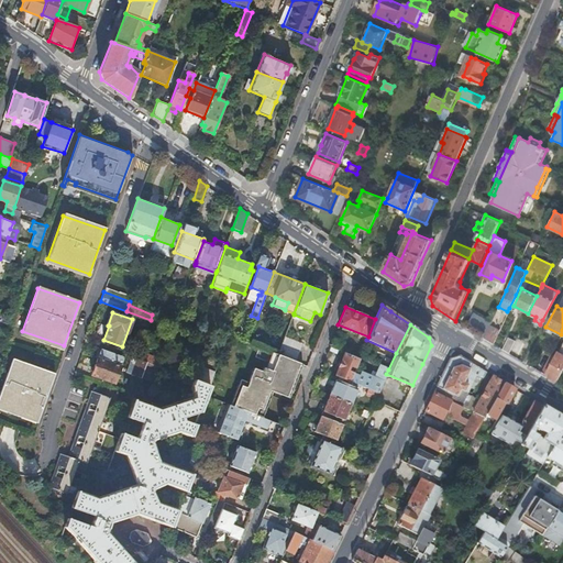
[(490,324),(484,339),(494,343),(501,330),(490,324)]
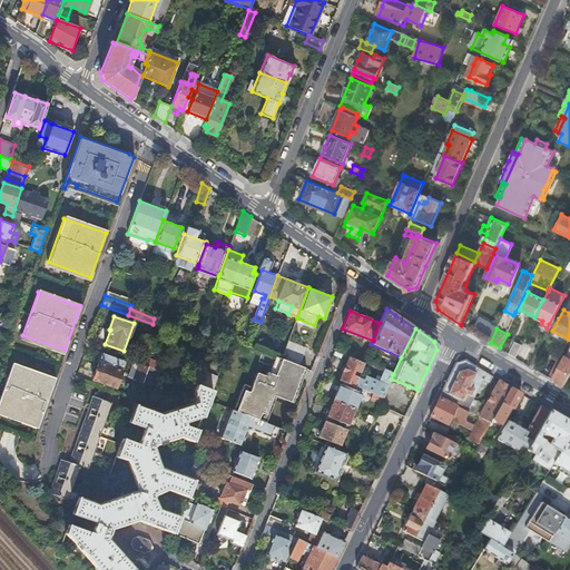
[(283,359),(293,363),(300,345),(288,341),(283,355),(283,359)]
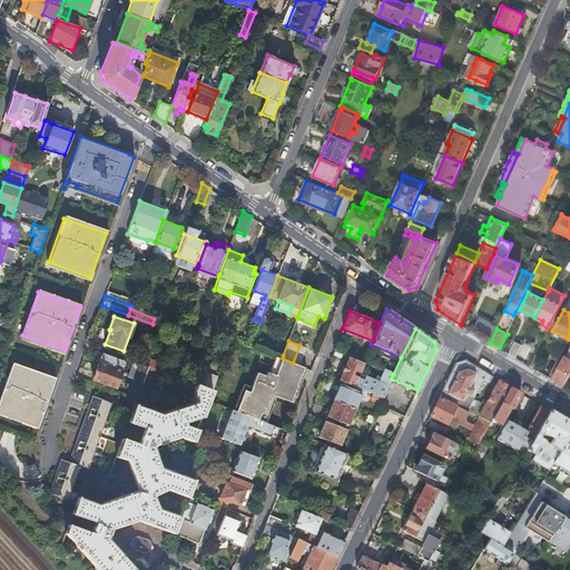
[(514,341),(508,353),(514,357),(518,352),(521,344),(514,341)]
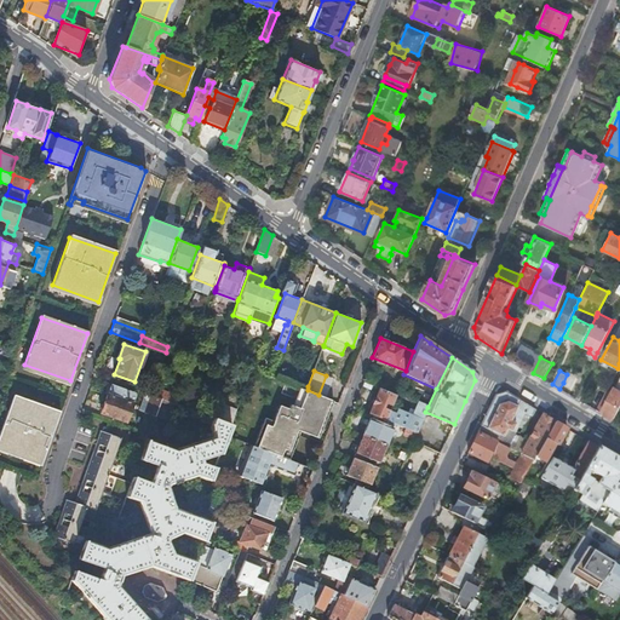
[(569,371),(567,374),(563,383),(570,388),(578,374),(569,371)]
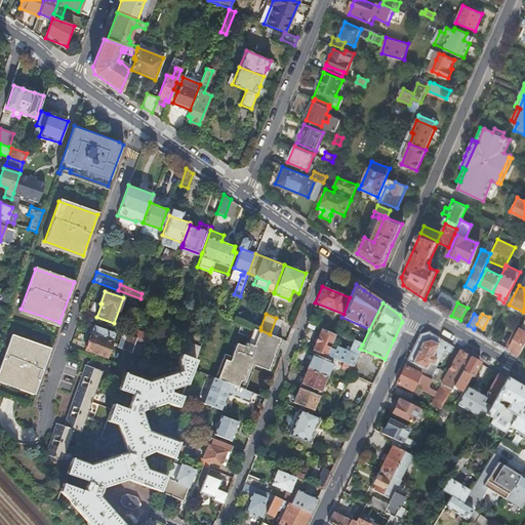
[(266,357),(274,335),(270,334),(260,330),(250,326),(247,325),(232,319),(231,318),(226,328),(251,337),(249,342),(246,342),(244,346),(237,344),(223,380),(244,389),(257,355),(266,357)]
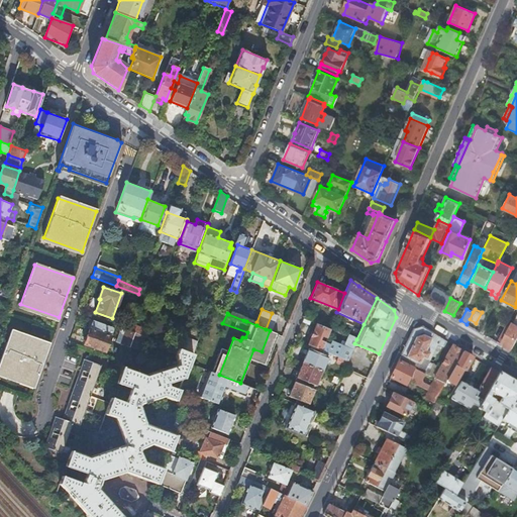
[(516,314),(512,323),(502,344),(511,349),(516,338),(516,314)]
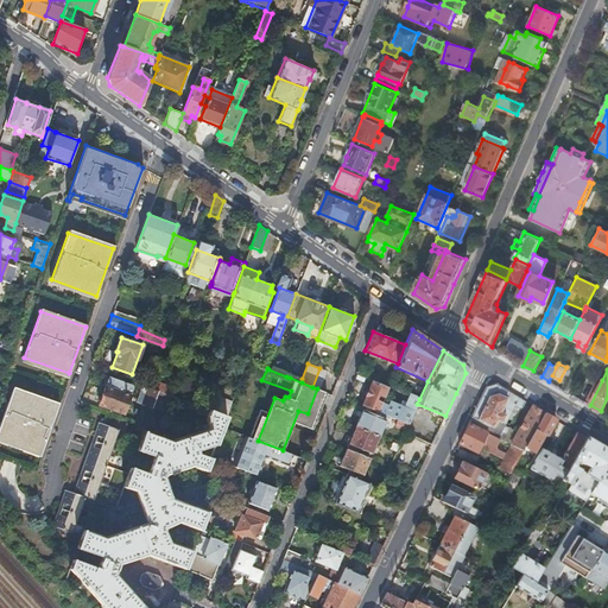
[(99,404),(97,406),(120,415),(121,412),(122,412),(133,384),(109,374),(105,385),(99,404)]
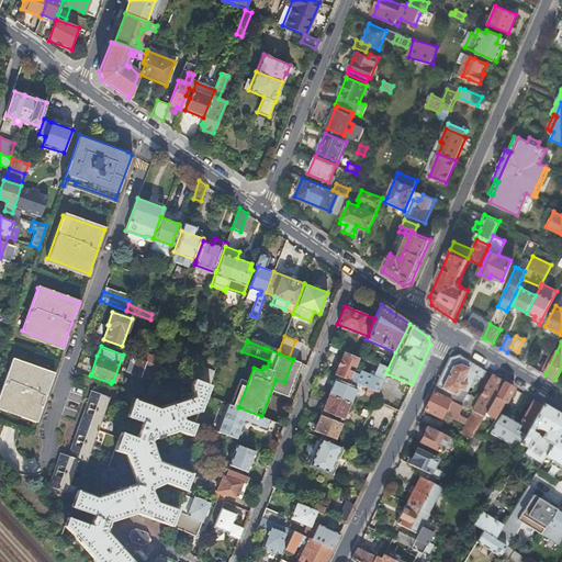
[(126,347),(124,352),(136,357),(138,352),(138,351),(126,347)]
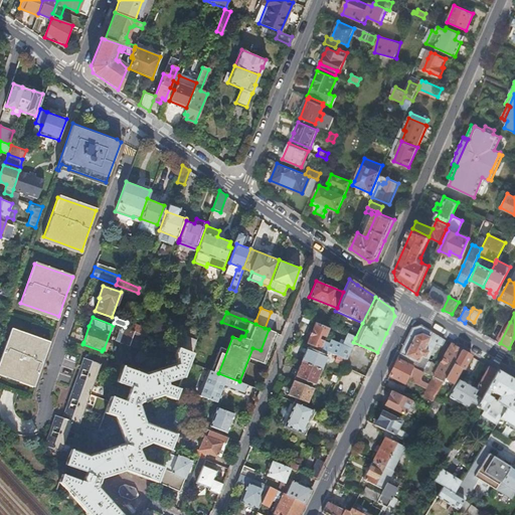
[(145,335),(164,342),(170,325),(151,318),(147,330),(145,335)]
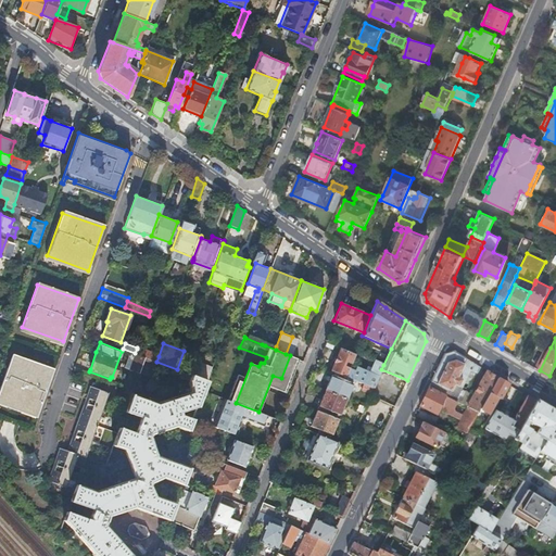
[(546,345),(534,367),(540,370),(551,348),(546,345)]
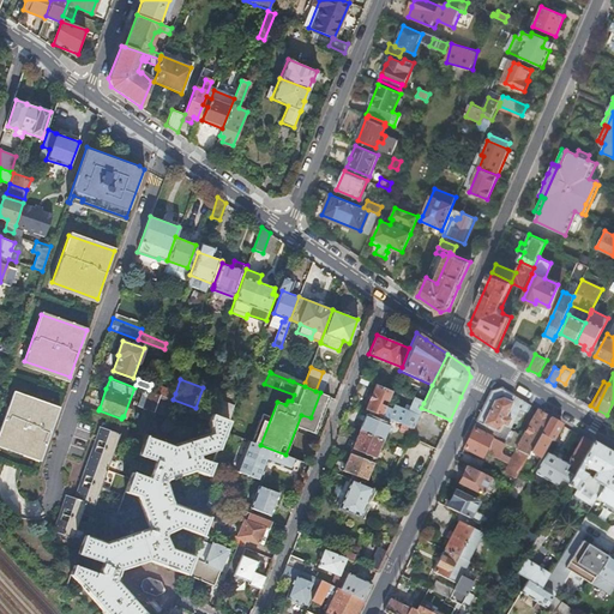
[(391,391),(375,384),(366,409),(380,416),(386,402),(391,391)]
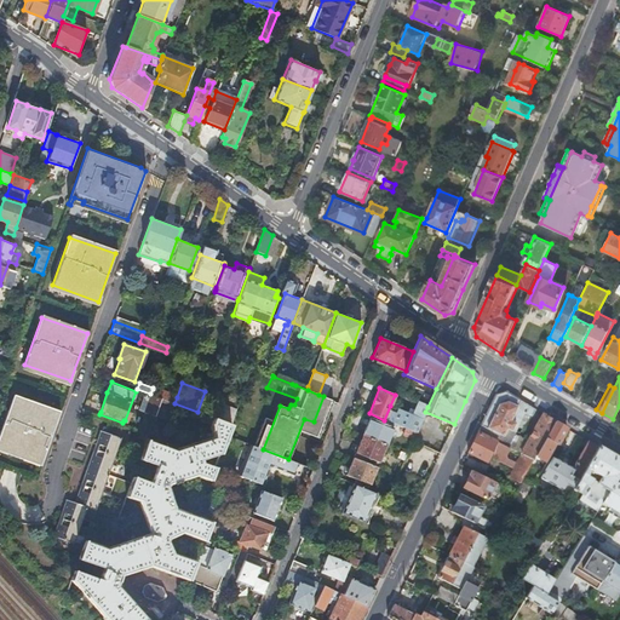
[(153,389),(150,394),(150,395),(161,399),(174,403),(177,397),(153,389)]
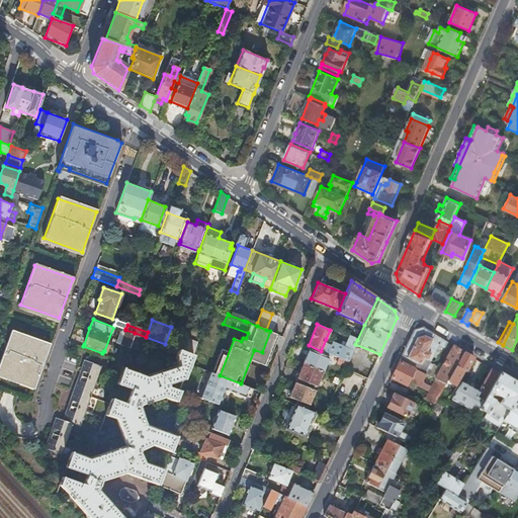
[(443,346),(446,341),(421,327),(415,328),(400,359),(415,367),(418,362),(420,363),(423,357),(428,359),(434,361),(441,345),(443,346)]
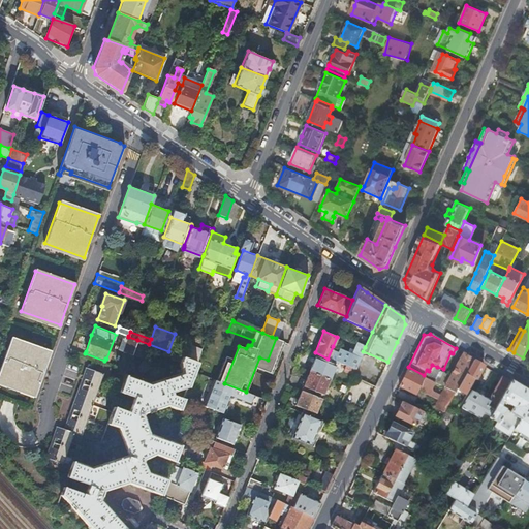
[(137,340),(128,337),(123,351),(131,353),(132,354),(137,340)]
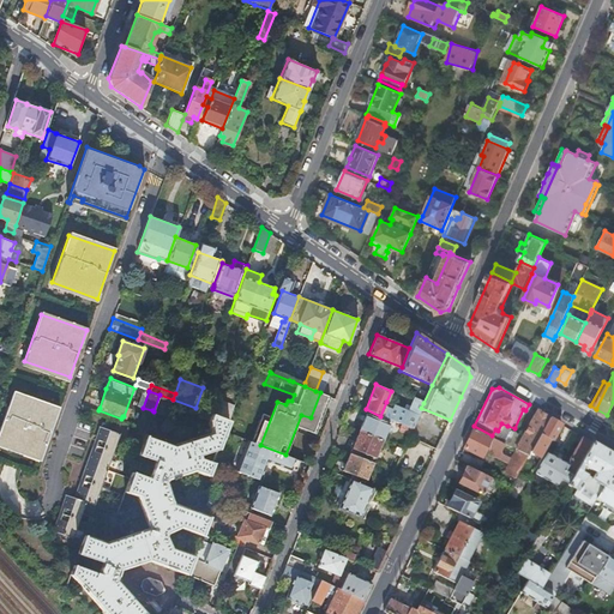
[(12,393),(0,428),(0,443),(41,457),(58,410),(12,393)]
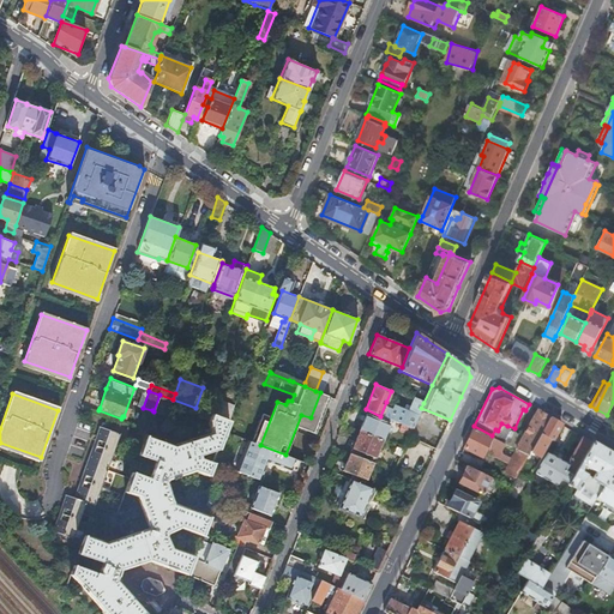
[(154,411),(152,411),(184,422),(187,414),(208,420),(208,419),(210,413),(208,413),(205,411),(196,408),(173,399),(160,395),(154,411)]
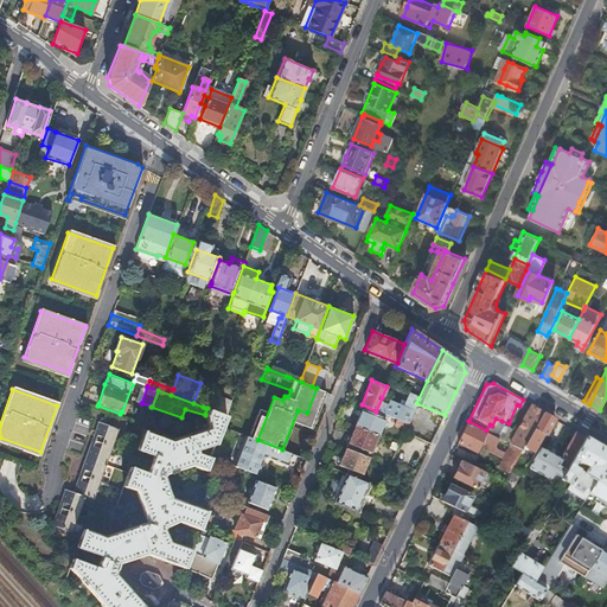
[(205,408),(208,408),(225,415),(228,410),(231,400),(208,391),(203,407),(205,408)]
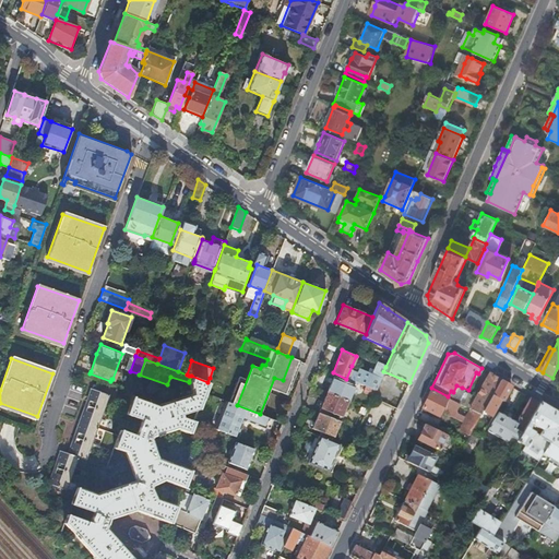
[(352,366),(346,379),(369,388),(375,390),(383,371),(385,367),(378,364),(372,375),(352,366)]
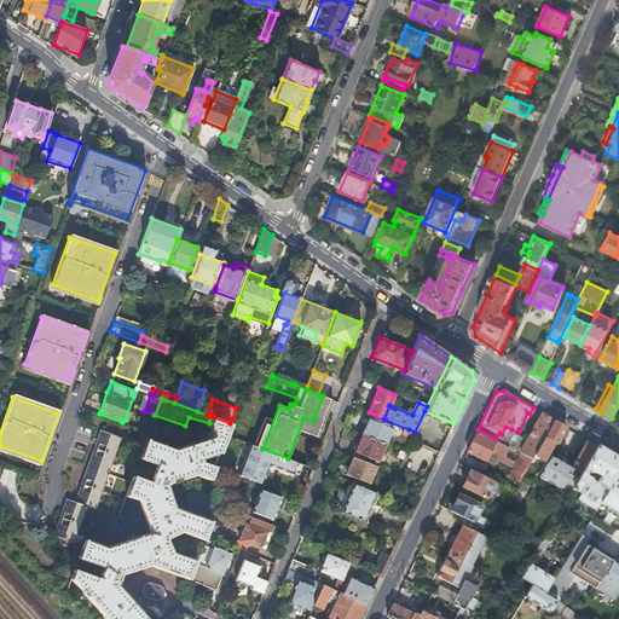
[(148,429),(154,414),(144,411),(139,426),(148,429)]
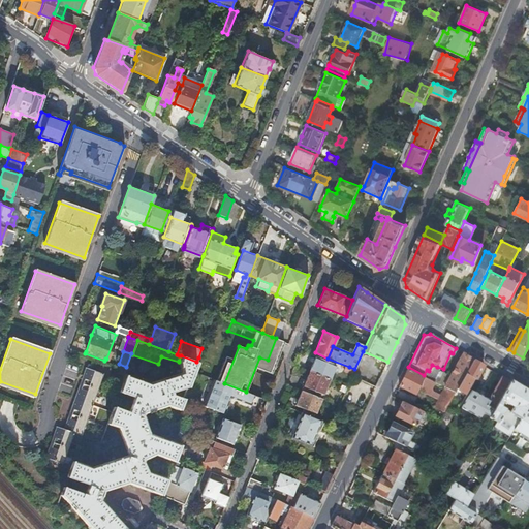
[(472,359),(463,352),(455,367),(444,386),(455,392),(456,389),(457,387),(472,359)]
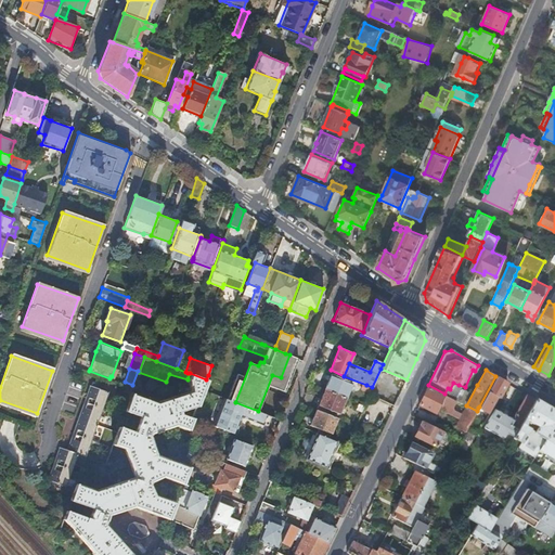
[(65,511),(63,519),(64,519),(94,554),(173,554),(175,554),(158,547),(155,554),(131,554),(105,524),(107,515),(133,506),(169,519),(175,504),(176,502),(154,494),(150,483),(146,482),(147,480),(150,481),(162,476),(182,483),(183,480),(189,467),(155,454),(149,435),(145,434),(145,431),(150,433),(173,425),(188,429),(192,417),(180,413),(179,411),(195,405),(196,405),(203,389),(206,379),(190,373),(188,378),(190,390),(156,402),(130,394),(125,411),(140,416),(134,431),(119,426),(113,443),(124,447),(133,476),(94,490),(76,482),(69,500),(92,508),(89,518),(65,511)]
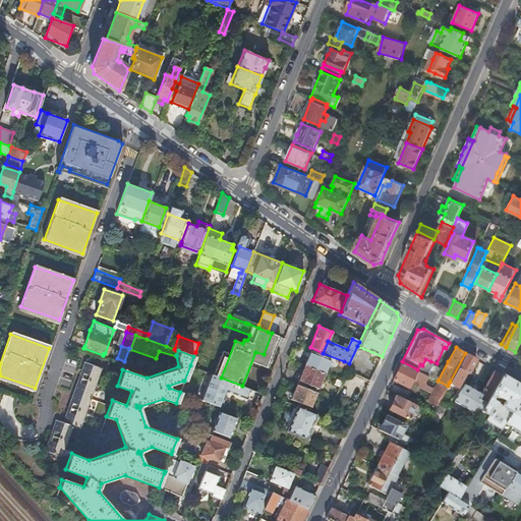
[(310,351),(304,366),(324,374),(330,359),(310,351)]
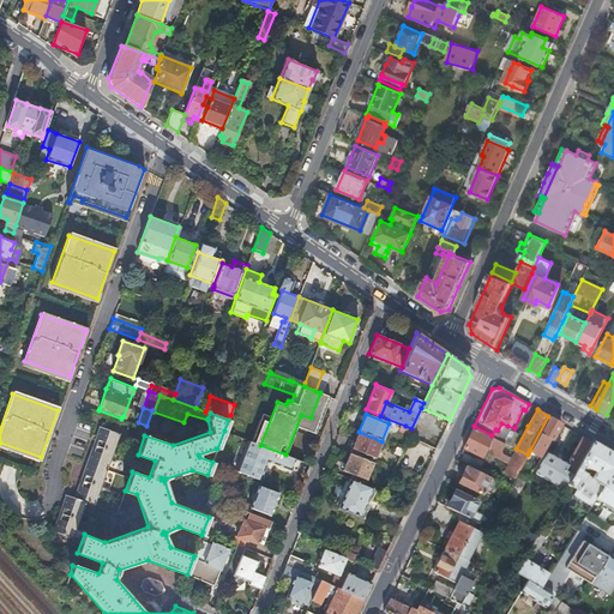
[(561,423),(548,416),(530,450),(529,451),(539,456),(549,438),(552,440),(561,423)]
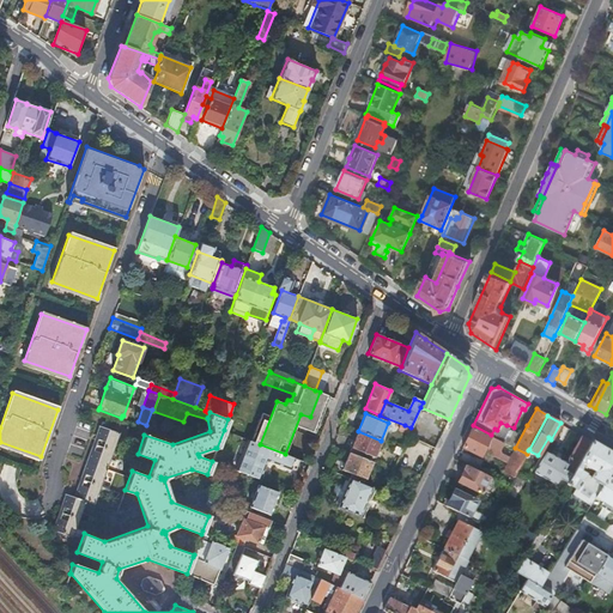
[(73,497),(84,501),(93,504),(119,434),(105,429),(107,424),(102,422),(73,497)]
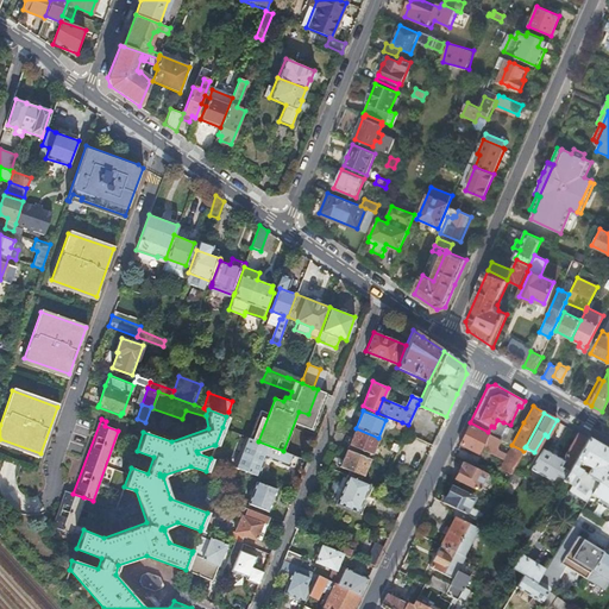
[(488,432),(470,422),(459,444),(478,452),(482,445),(485,447),(487,446),(493,450),(494,453),(506,459),(501,468),(510,473),(523,451),(512,445),(508,453),(498,450),(497,447),(501,439),(493,435),(490,434),(488,433),(488,432)]
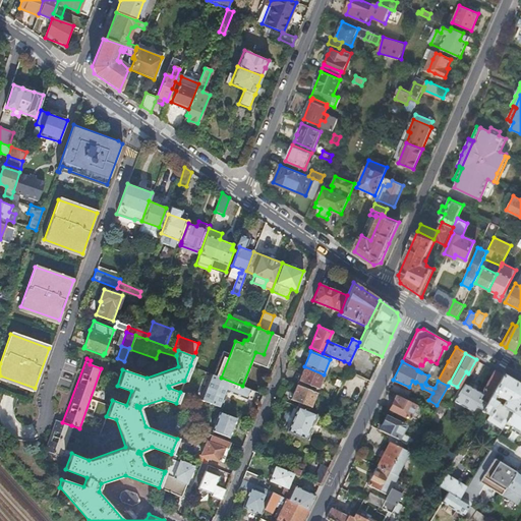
[(324,374),(304,366),(298,381),(319,389),(324,374)]
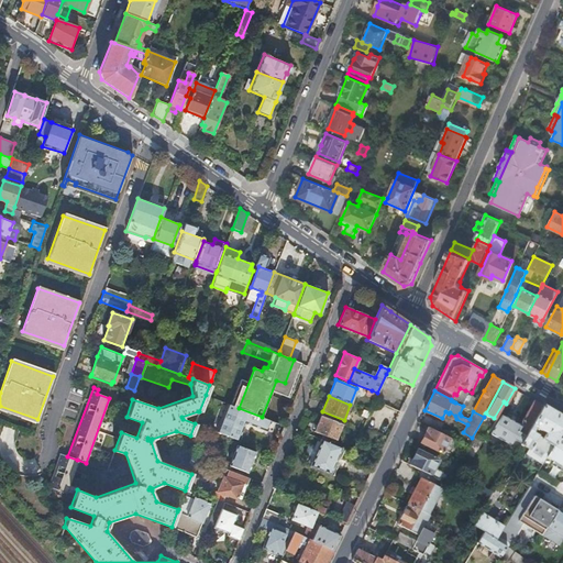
[(543,405),(533,399),(522,419),(522,420),(520,424),(501,415),(490,433),(501,440),(517,449),(520,443),(543,405)]
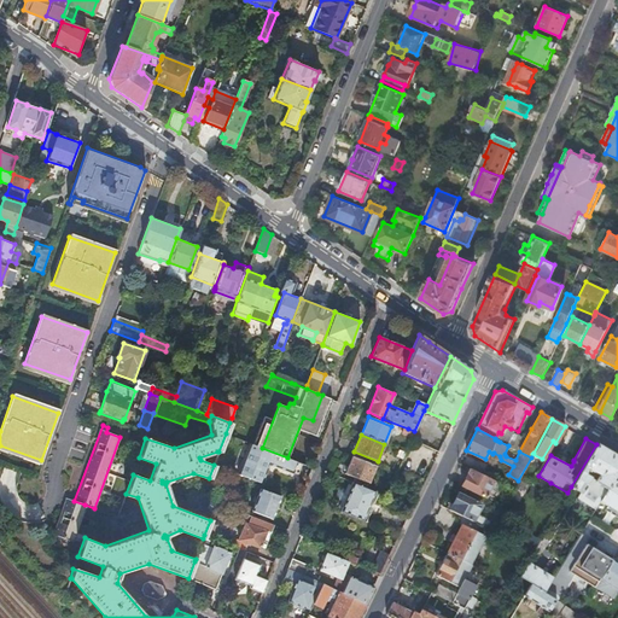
[(302,462),(287,458),(262,448),(249,443),(235,473),(260,483),(261,483),(262,481),(266,478),(267,473),(266,470),(268,462),(297,473),(302,462)]
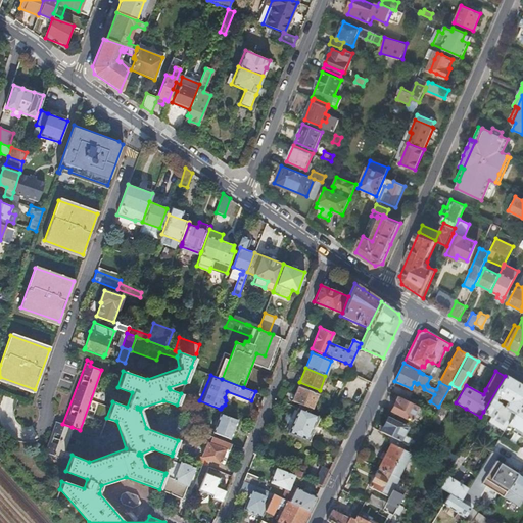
[(508,423),(520,402),(521,401),(522,397),(522,386),(515,382),(505,376),(483,412),(491,417),(488,422),(508,423)]
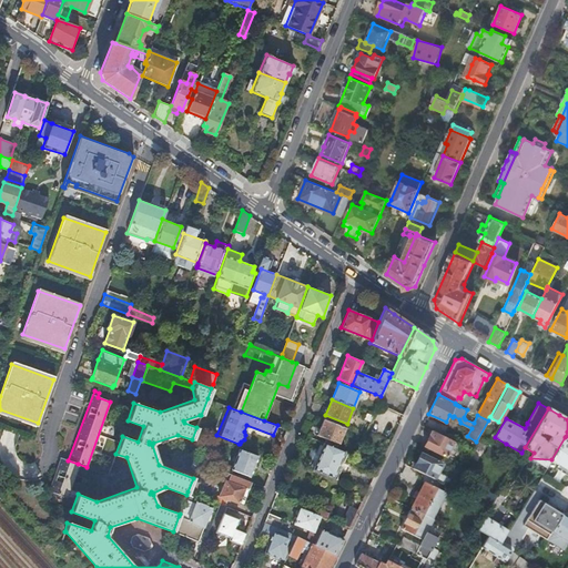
[(325,415),(324,419),(345,427),(347,424),(325,415)]
